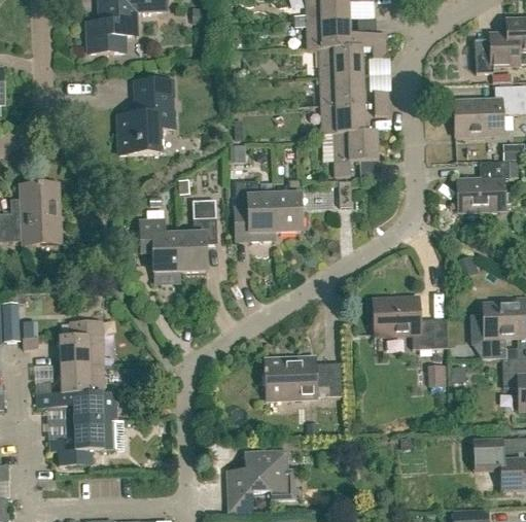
[(89,51),(126,50),(126,35),(137,35),(136,11),(163,10),(162,0),(98,0),(99,22),(88,22),(89,51)]
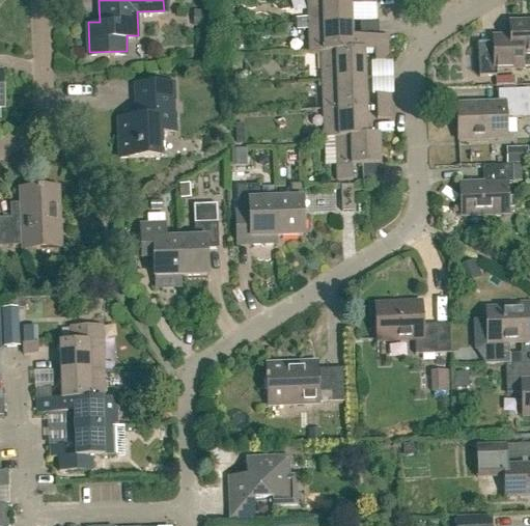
[(353,19),(352,0),(308,0),(309,14),(297,15),(297,20),(353,19)]
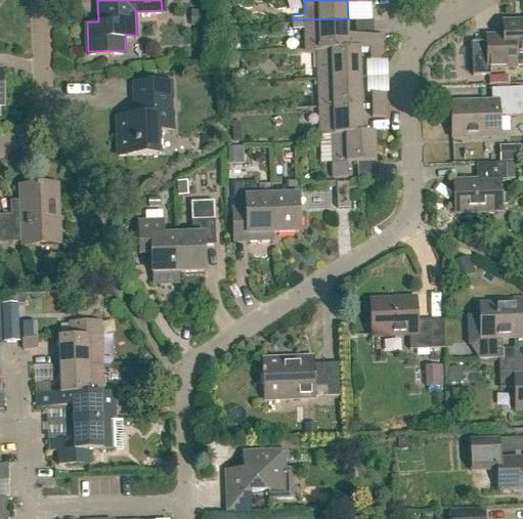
[(474,73),(490,72),(490,66),(516,65),(516,63),(522,62),(522,17),(504,18),(504,34),(488,35),(488,41),(473,41),(474,73)]
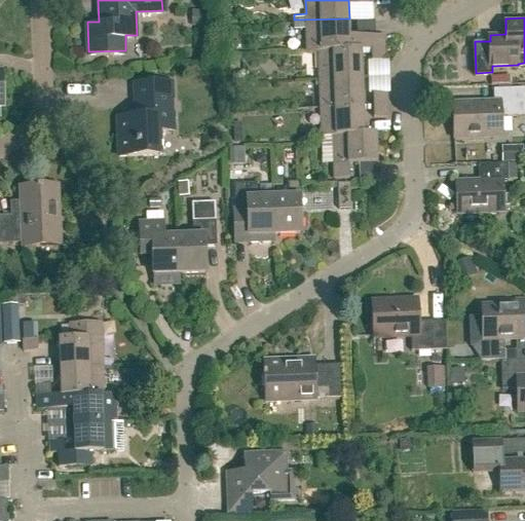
[(372,45),(385,45),(385,32),(350,33),(349,19),(294,20),(295,26),(306,25),(307,48),(319,48),(319,47),(362,46),(372,46),(372,45)]
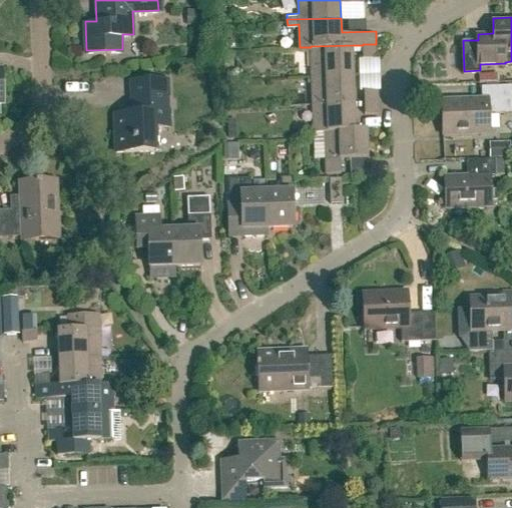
[(363,44),(363,45),(363,56),(376,55),(376,44),(363,44)]
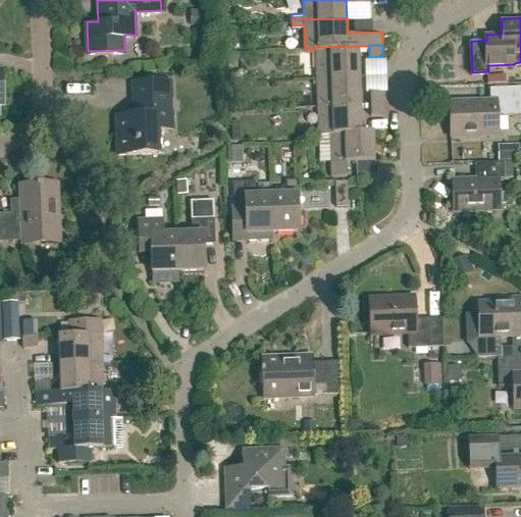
[(317,75),(360,73),(359,46),(316,47),(316,48),(317,75)]
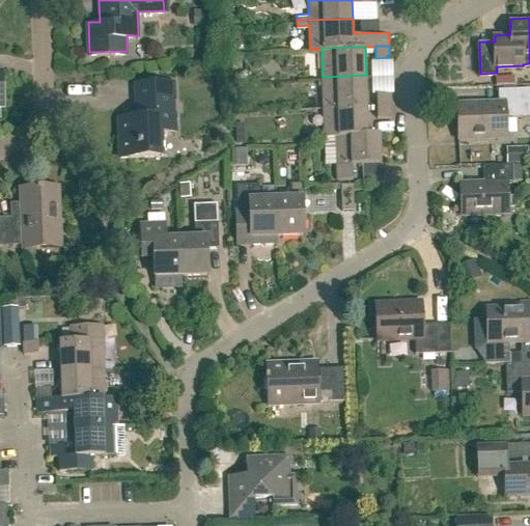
[(324,106),(367,104),(366,75),(323,77),(324,106)]
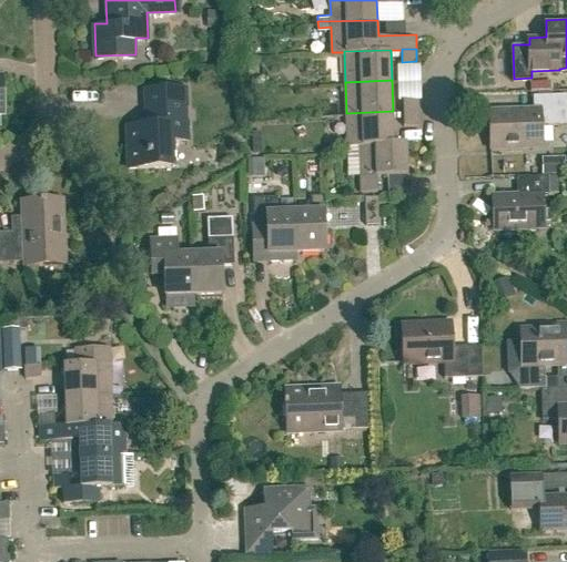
[(185,118),(184,104),(186,104),(185,85),(145,88),(147,122),(128,123),(129,165),(171,164),(170,138),(188,136),(188,118),(185,118)]
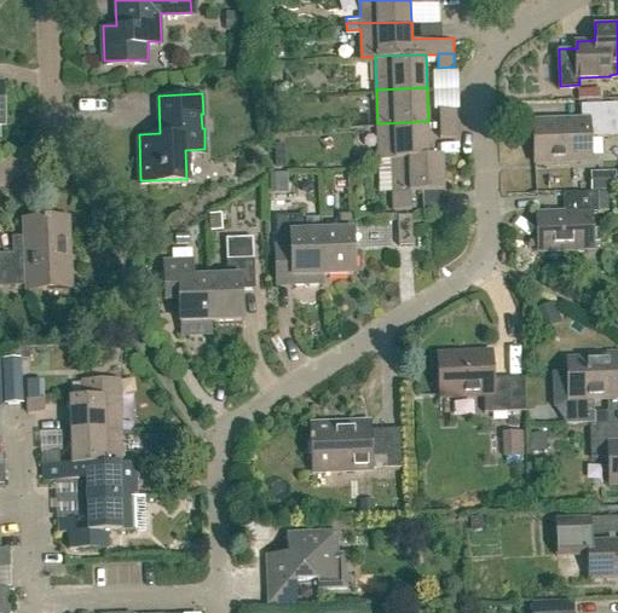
[(536,158),(591,157),(590,132),(617,131),(617,100),(582,102),(583,116),(533,119),(536,158)]
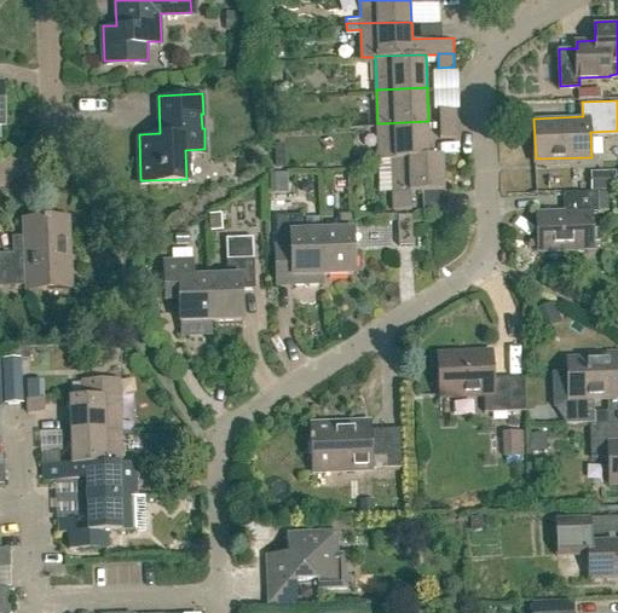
[(439,121),(456,120),(456,107),(439,108),(439,121)]
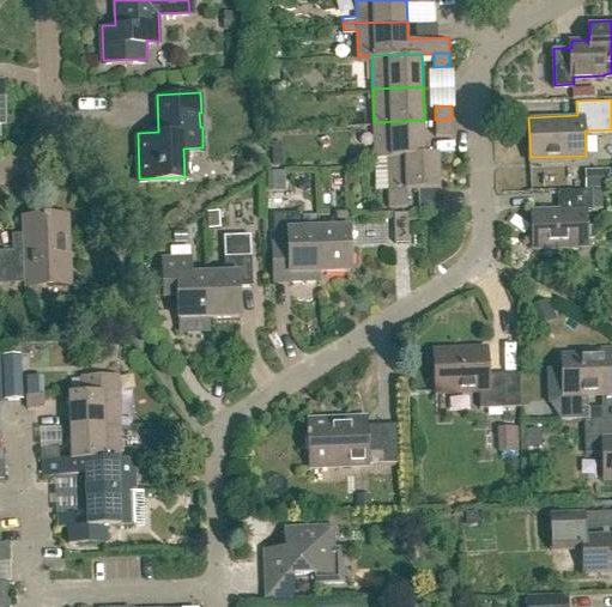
[(452,119),(435,120),(436,133),(452,132),(452,119)]
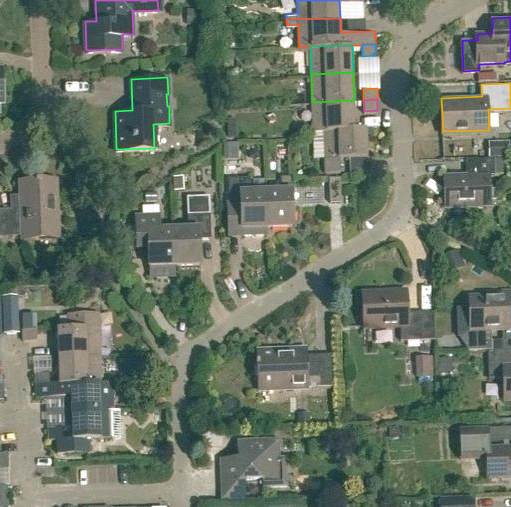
[(312,102),(313,130),(324,130),(324,129),(355,128),(355,127),(354,100),(312,102)]
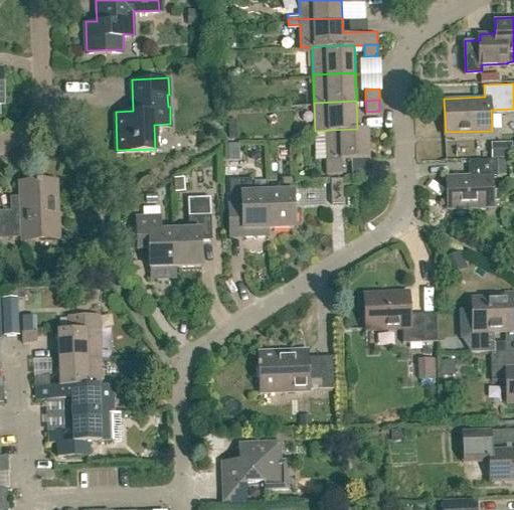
[(368,156),(367,127),(357,128),(357,129),(326,130),(326,131),(327,172),(343,171),(342,157),(368,156)]
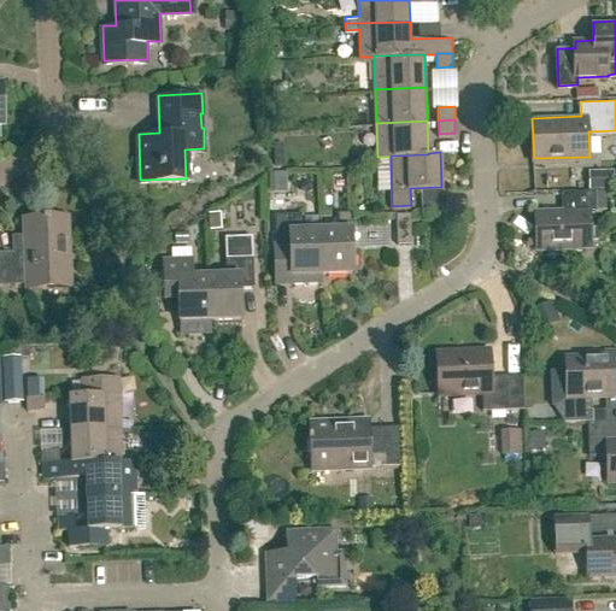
[(591,184),(615,184),(615,168),(590,168),(591,184)]
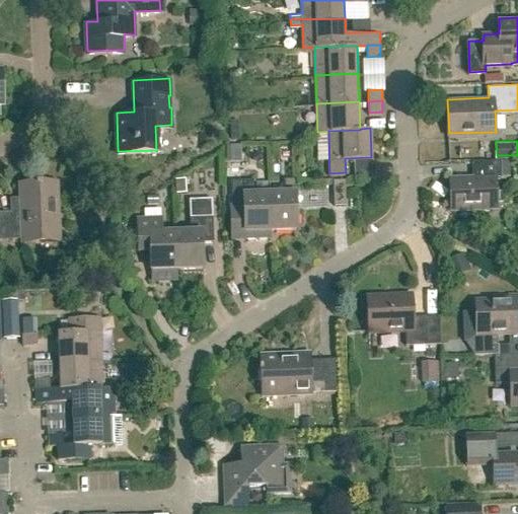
[(451,209),(498,207),(497,175),(502,175),(501,159),(472,159),(473,175),(450,175),(451,209)]
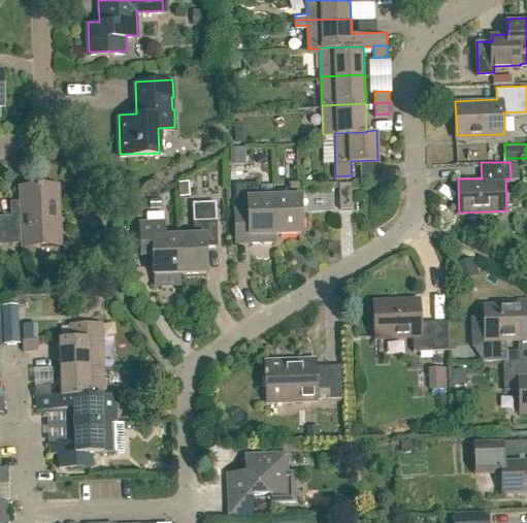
[(274,195),(275,231),(302,230),(300,178),(289,178),(290,194),(274,195)]
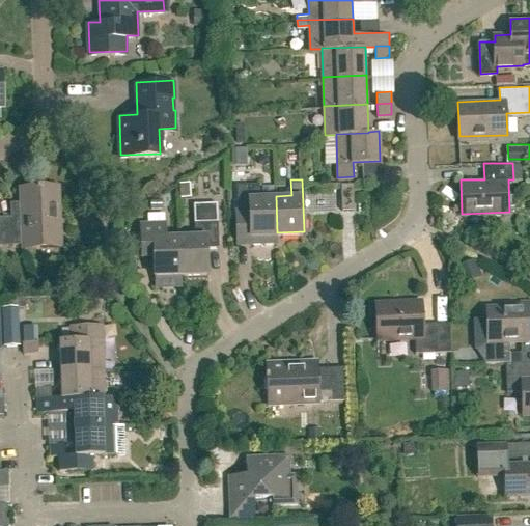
[(277,232),(276,196),(260,196),(259,182),(236,183),(238,208),(249,208),(251,241),(277,240),(277,232)]
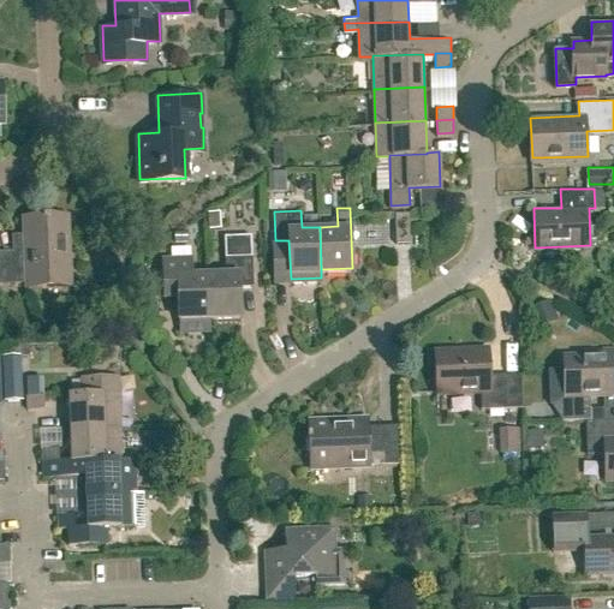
[(397,240),(411,240),(410,210),(395,210),(397,240)]
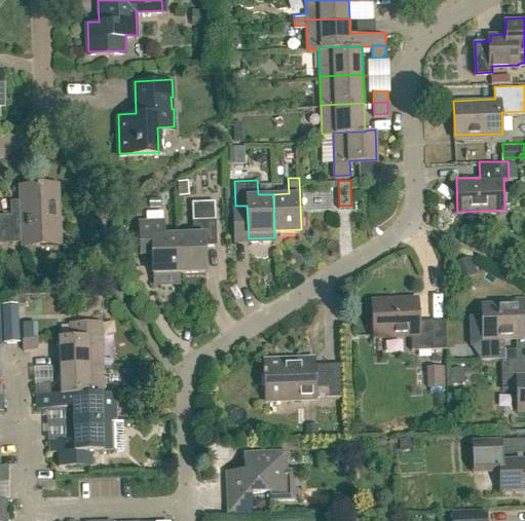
[(51,185),(51,182),(37,182),(37,183),(21,184),(22,203),(12,203),(12,214),(0,214),(0,239),(23,239),(23,244),(55,242),(55,228),(62,228),(61,214),(57,214),(55,185),(51,185)]
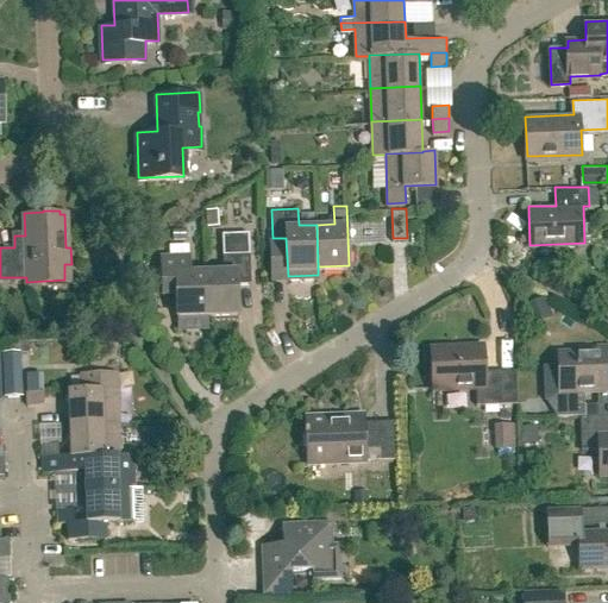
[(223,231),(224,252),(250,251),(250,230),(223,231)]
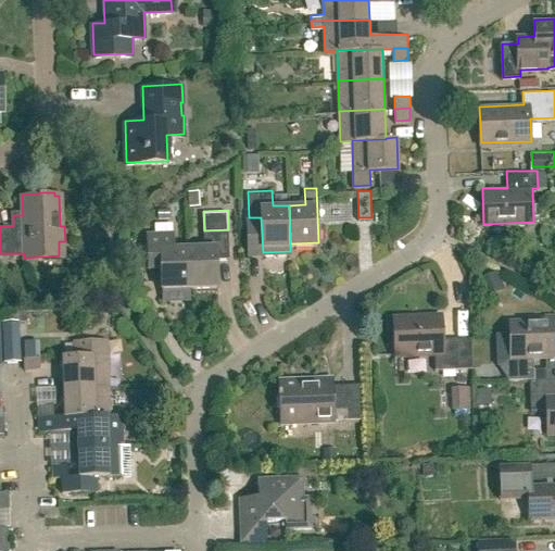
[(189,247),(191,286),(218,285),(217,257),(229,257),(228,229),(204,230),(204,246),(189,247)]
